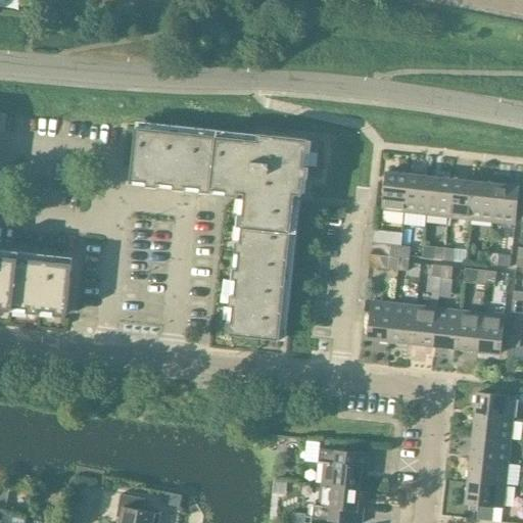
[(245,193),(230,335),(279,340),(295,194),(301,195),(307,139),(258,134),(257,141),(136,128),(131,179),(131,181),(217,191),(245,193)]
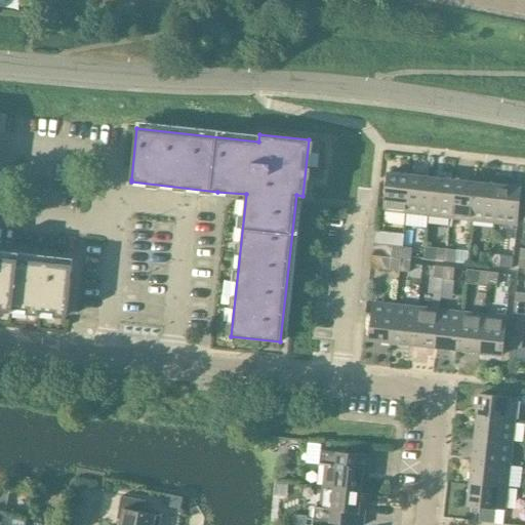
[(406,213),(410,175),(388,173),(384,211),(406,213)]
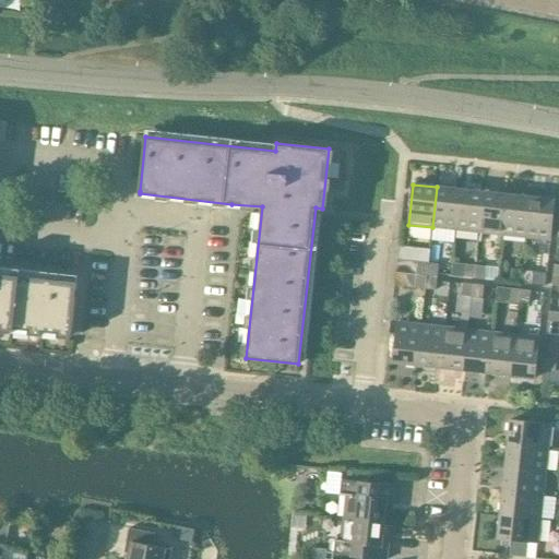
[(455,229),(460,190),(437,187),(432,227),(455,229)]
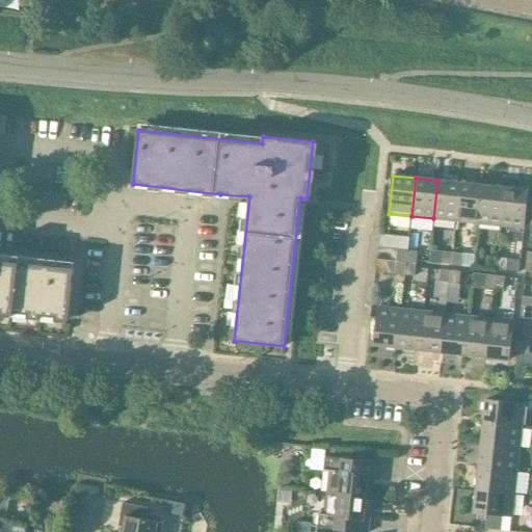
[(437,181),(433,218),(456,221),(460,183),(437,181)]
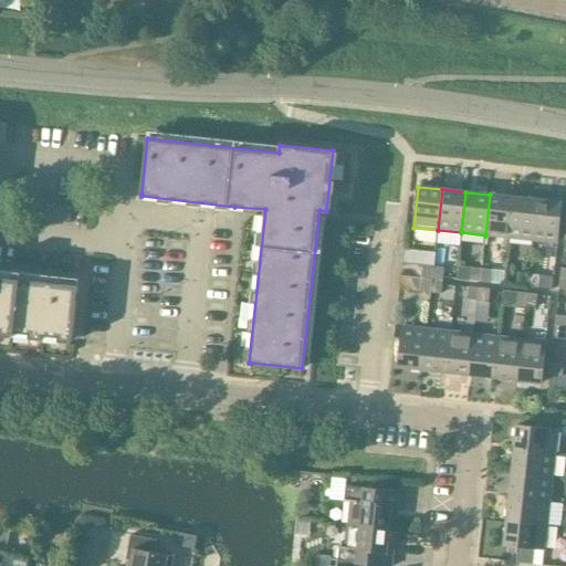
[(509,238),(513,197),(490,195),(485,236),(509,238)]
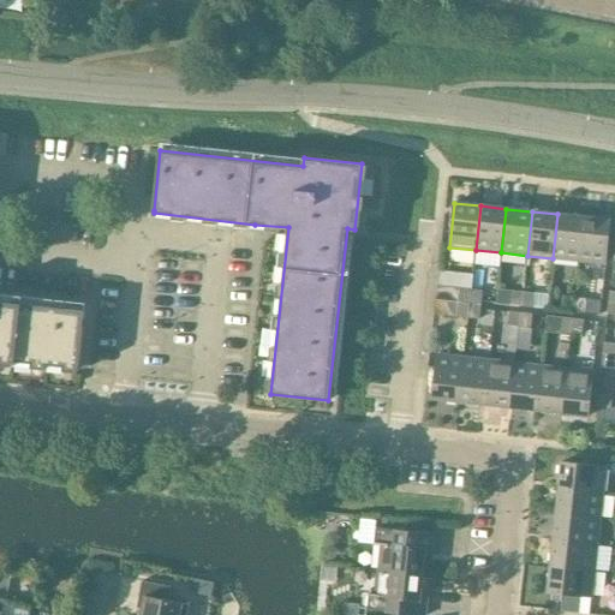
[(579,262),(584,218),(557,214),(553,258),(579,262)]
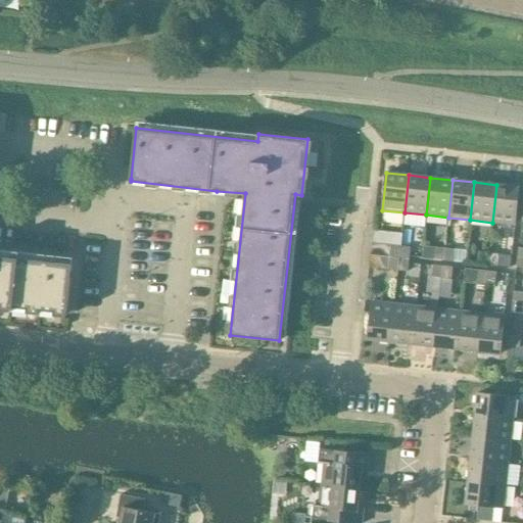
[(519,187),(496,185),(492,223),(515,225),(519,187)]
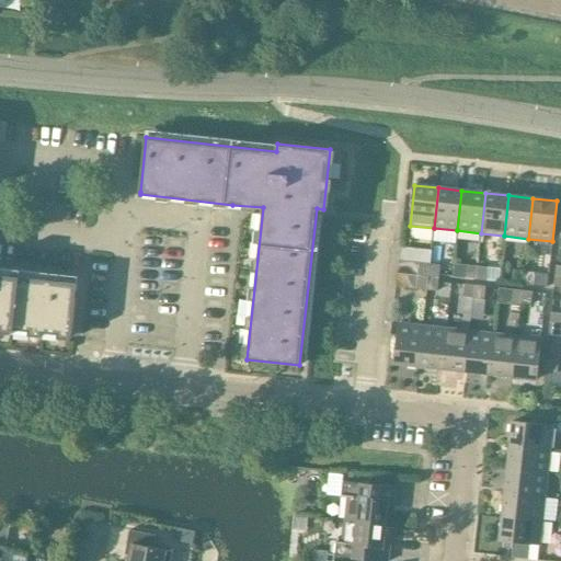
[(401,248),(400,260),(413,261),(414,249),(401,248)]
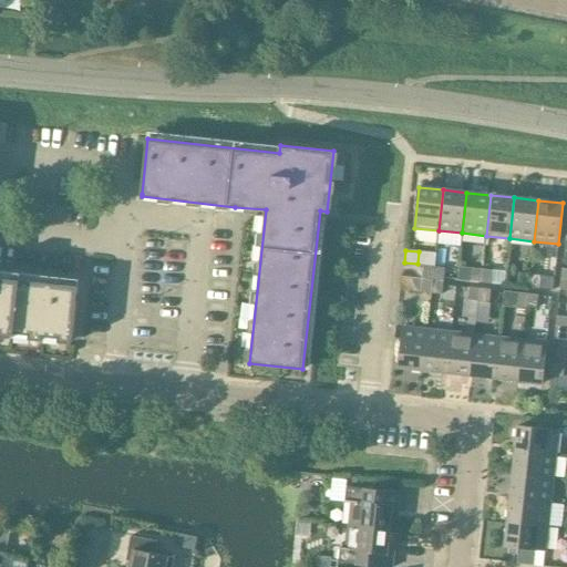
[(403,264),(402,277),(433,280),(434,267),(403,264)]
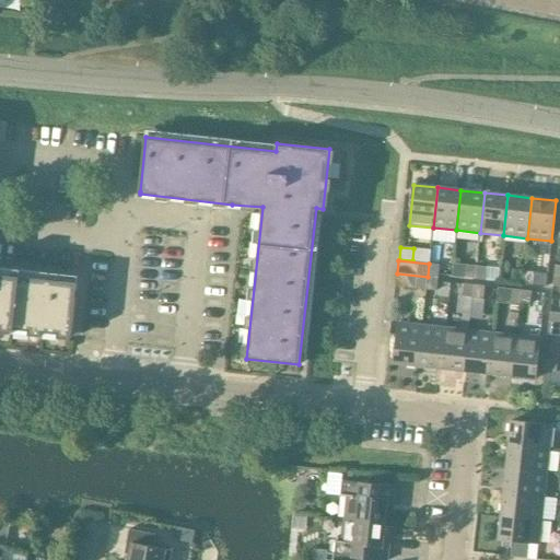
[(440,265),(429,264),(428,277),(439,278),(440,265)]
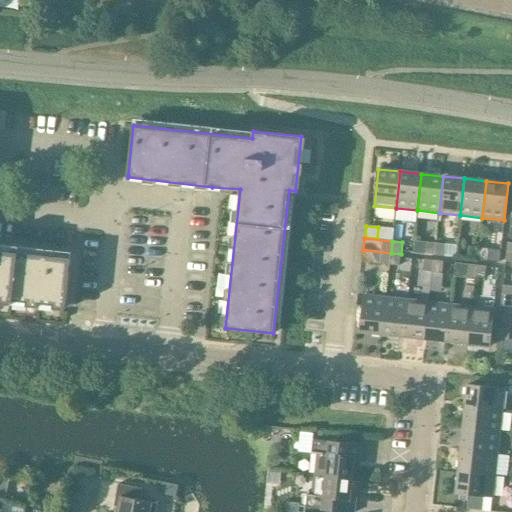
[(434,254),(436,243),(426,242),(425,253),(434,254)]
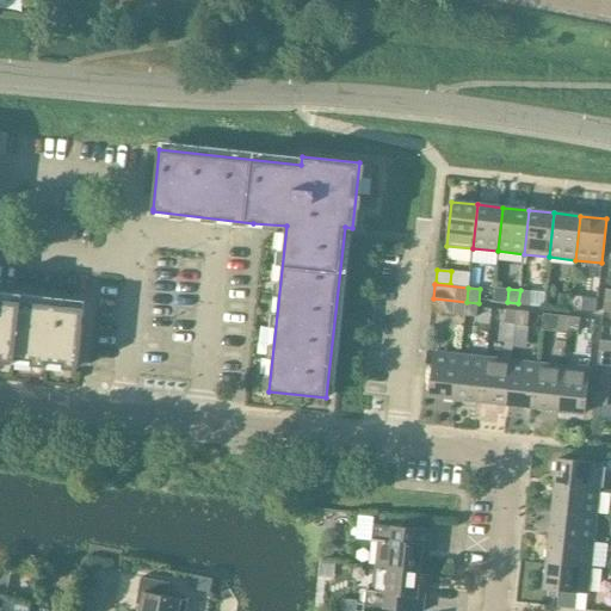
[(531,291),(520,290),(518,303),(530,304),(531,291)]
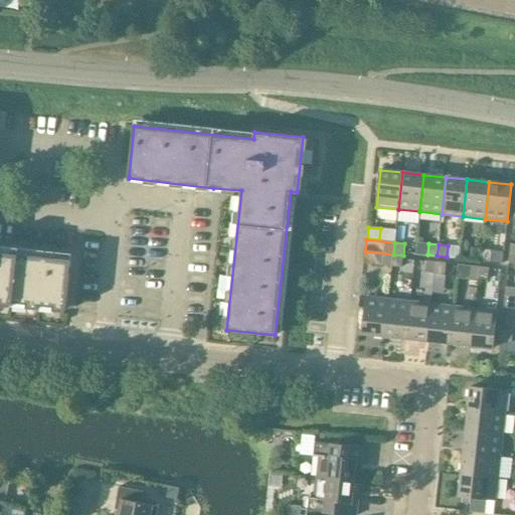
[(480,262),(481,249),(472,248),(471,260),(480,262)]
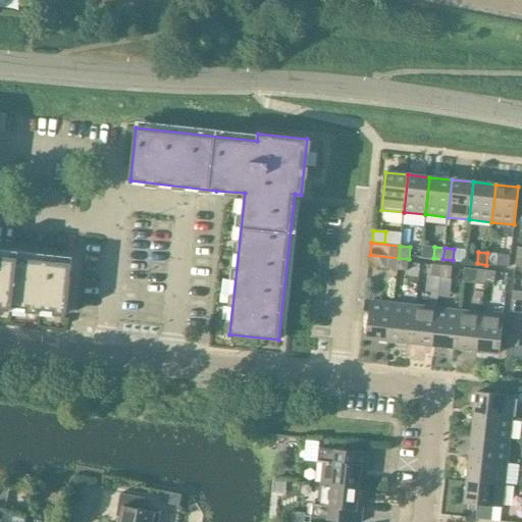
[(498,254),(487,253),(486,265),(497,266),(498,254)]
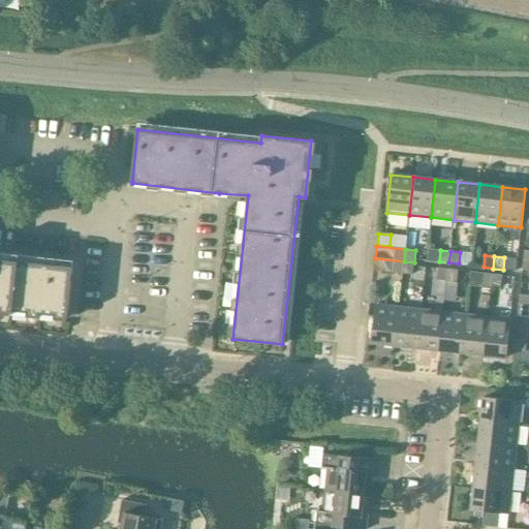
[(0,309),(68,317),(73,267),(0,258),(0,309)]
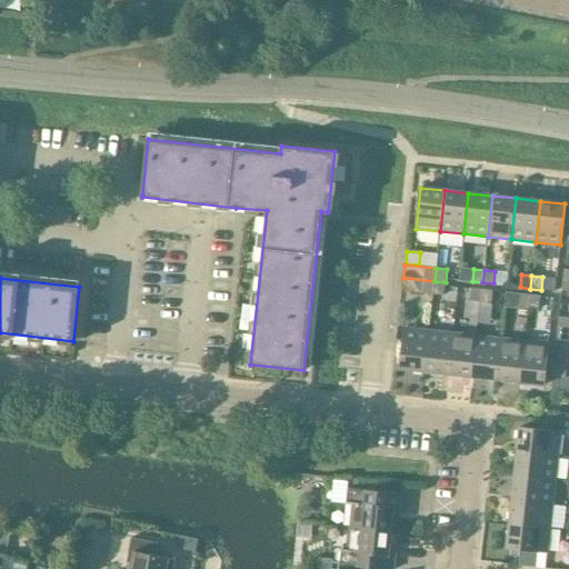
[(435,281),(403,278),(402,290),(433,295),(435,281)]
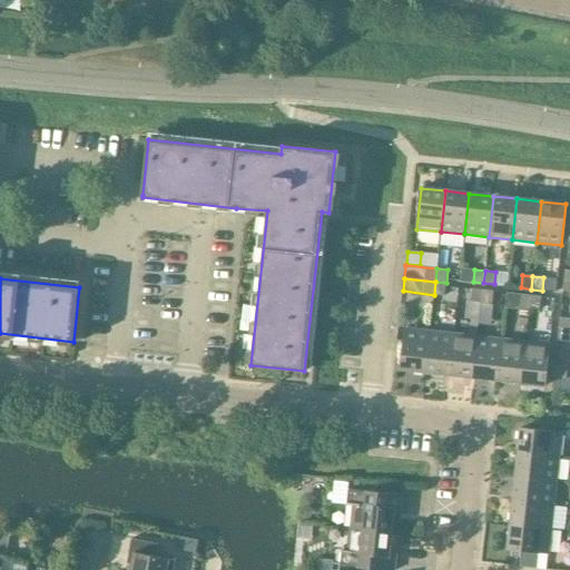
[(444,296),(446,283),(435,282),(434,295),(444,296)]
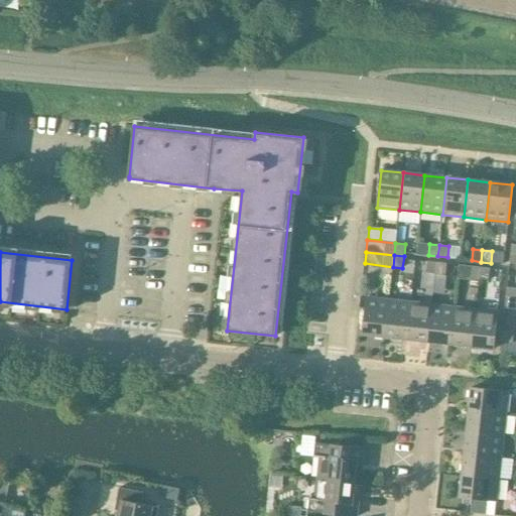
[(426,273),(435,274),(437,263),(427,262),(426,273)]
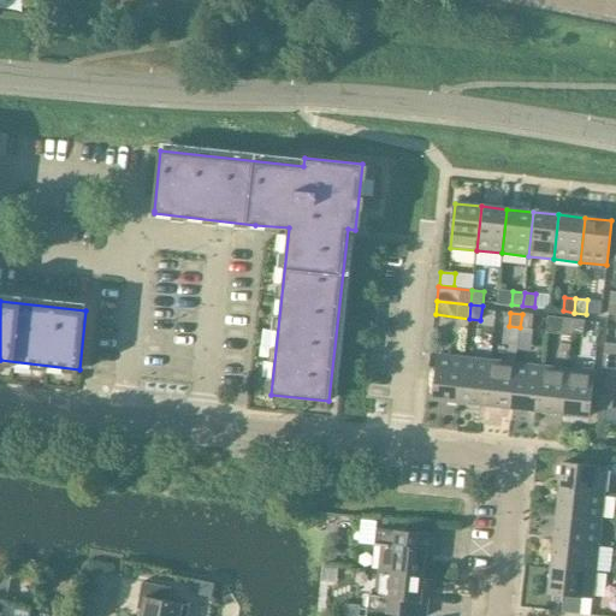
[(522,314),(520,327),(532,329),(533,315),(522,314)]
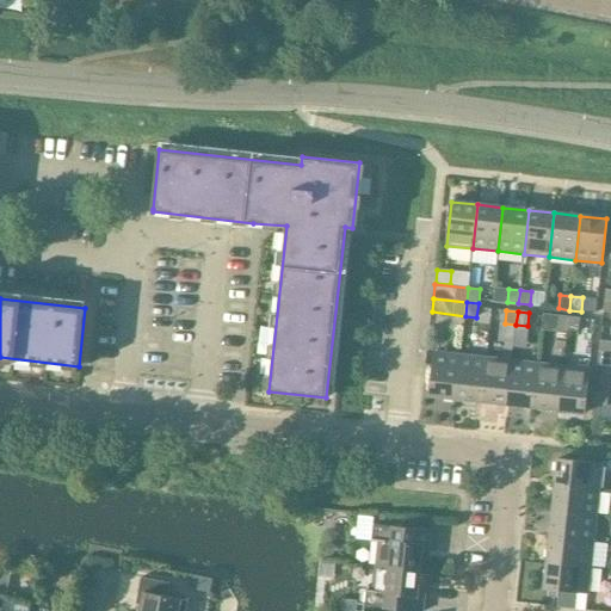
[(555,329),(567,331),(569,316),(543,314),(542,329),(555,332),(555,329)]
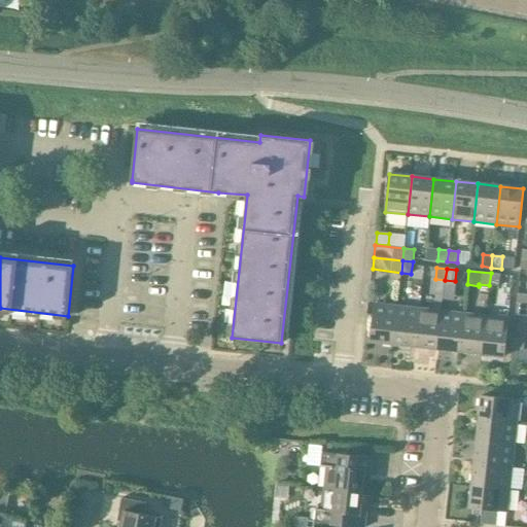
[(491,273),(489,285),(499,286),(500,275),(491,273)]
